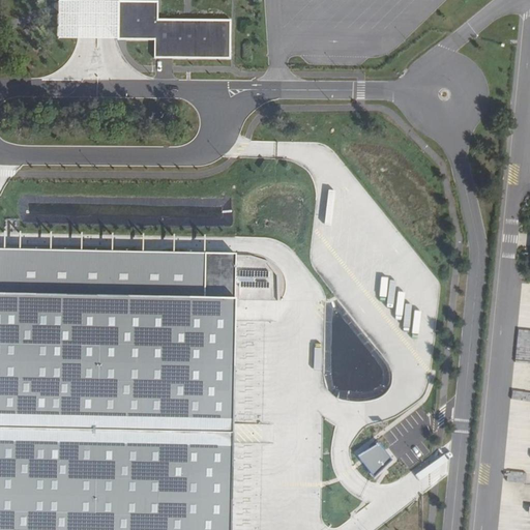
[(155,53),(229,54),(229,37),(229,18),(155,17),(155,0),(126,0),(126,34),(155,34),(155,53)]
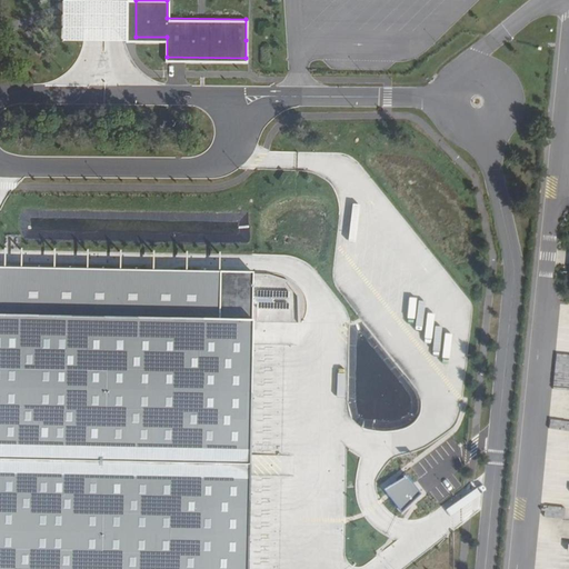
[(246,58),(258,58),(258,40),(246,40),(246,58)]
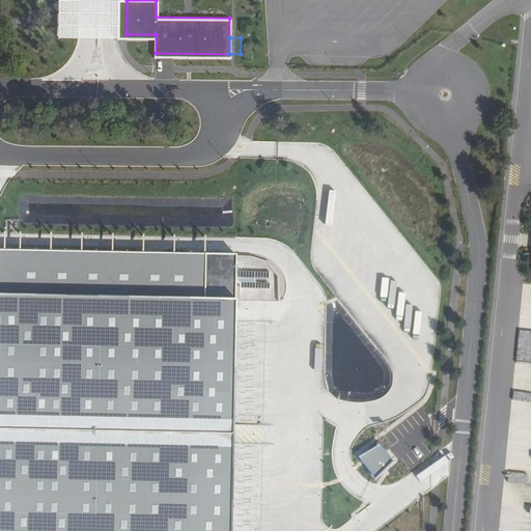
[(0,249),(0,530),(230,530),(236,254),(0,249)]
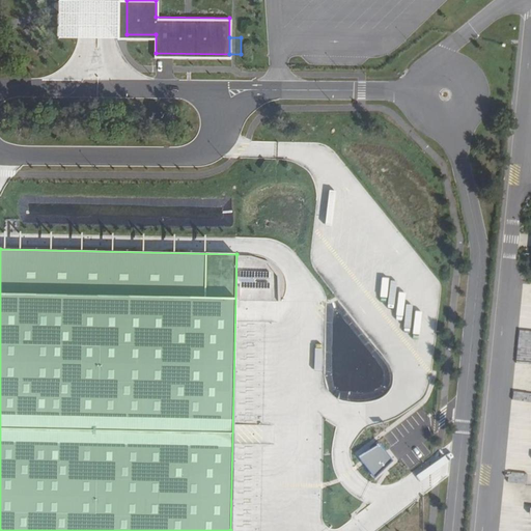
[(308,416),(307,465),(322,465),(323,416),(308,416)]
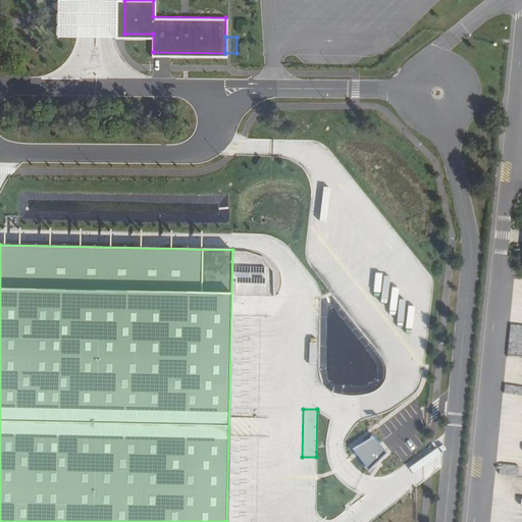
[(371,433),(352,450),(368,469),(387,453),(371,433)]
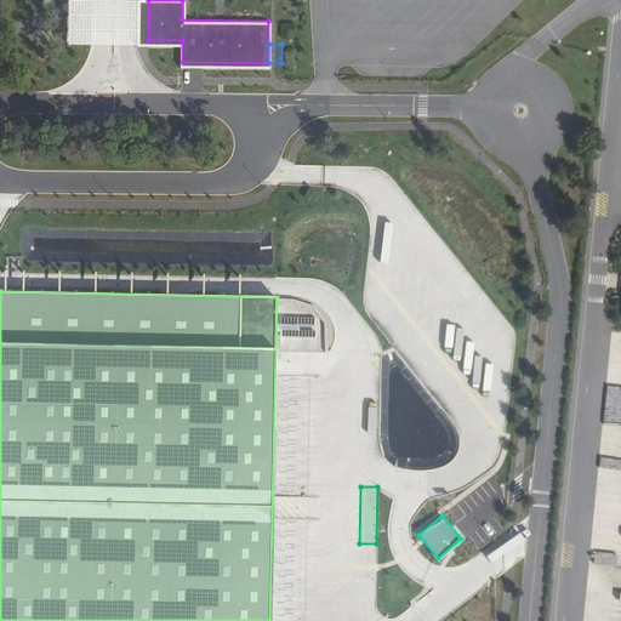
[(375,596),(375,585),(364,584),(364,576),(359,576),(358,596),(375,596)]
